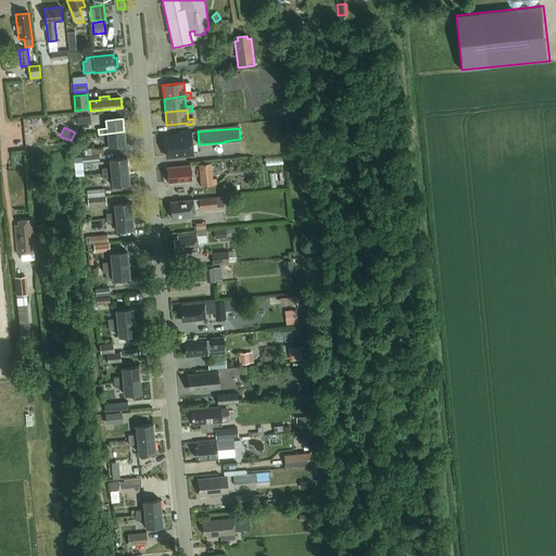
[(124,131),(99,135),(99,139),(108,139),(109,147),(126,144),(124,131)]
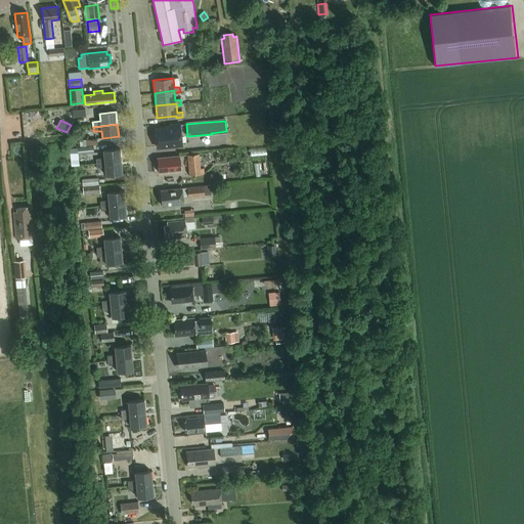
[(182,145),(180,125),(170,126),(170,128),(156,129),(157,147),(182,145)]
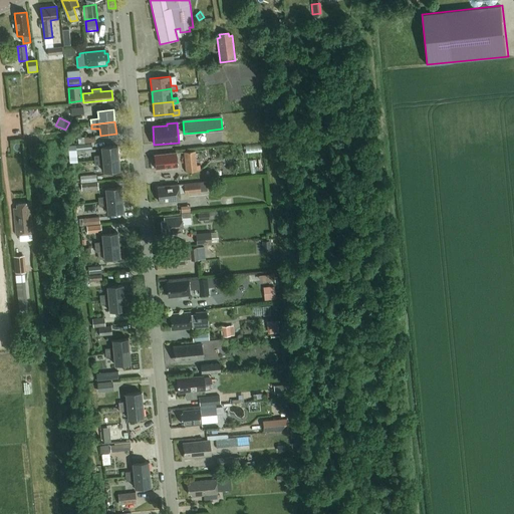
[(77,152),(92,151),(92,144),(77,146),(77,152)]
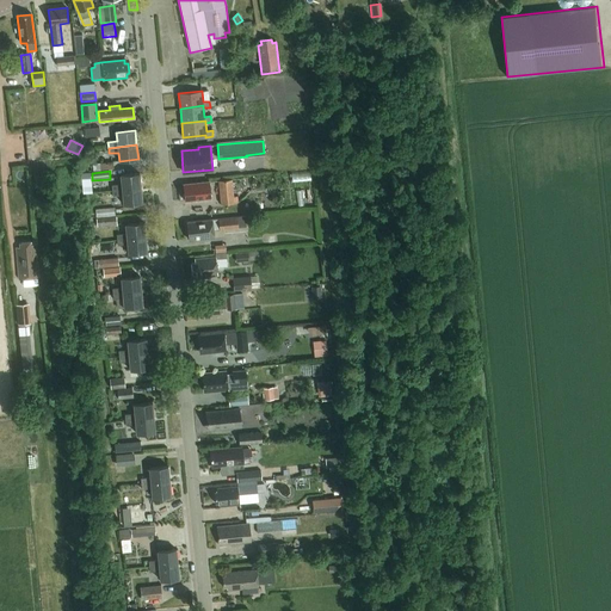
[(122,185),(112,185),(112,191),(141,189),(140,173),(121,176),(122,185)]
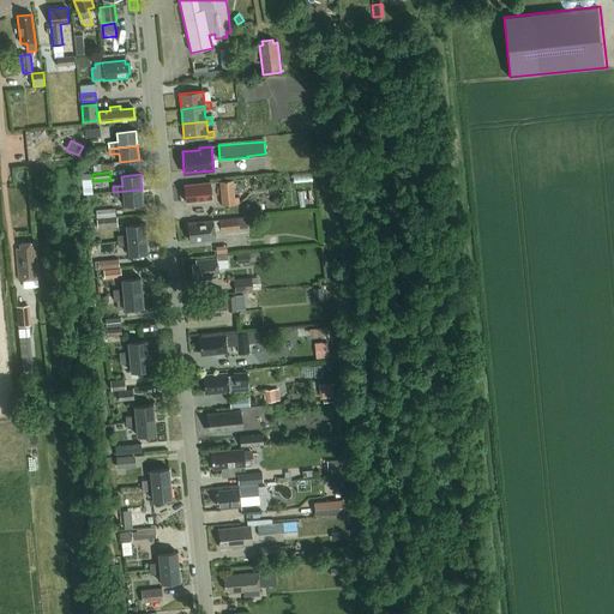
[(222,206),(239,204),(238,198),(235,198),(233,181),(220,182),(222,206)]
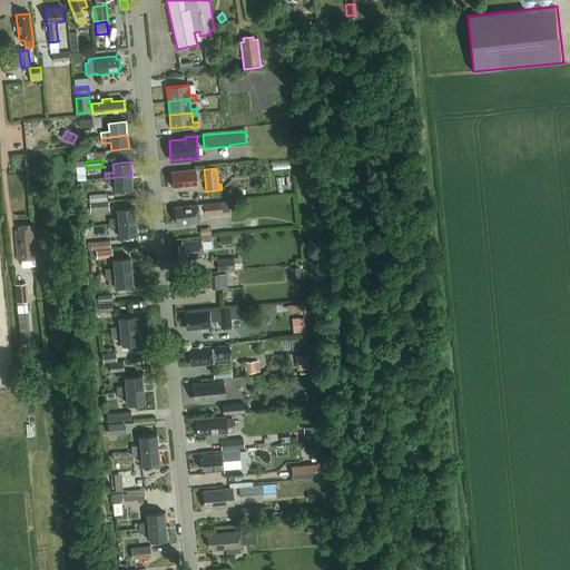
[(173,188),(196,186),(195,170),(172,173),(173,182),(170,183),(170,185),(173,186),(173,188)]
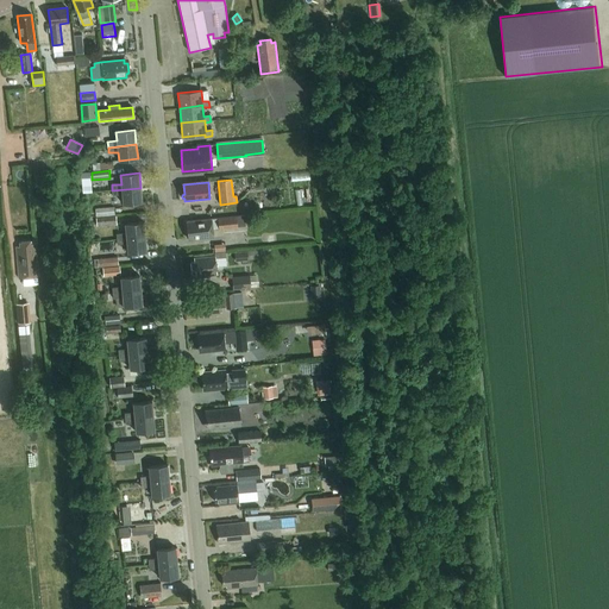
[(140,188),(112,190),(113,195),(123,195),(123,203),(142,202),(140,188)]
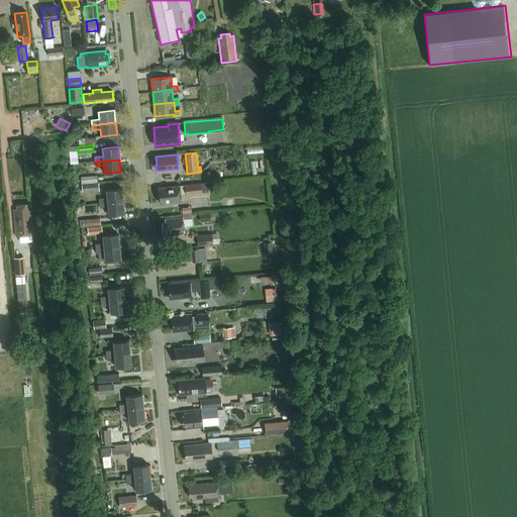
[(82,184),(97,183),(97,176),(81,177),(82,184)]
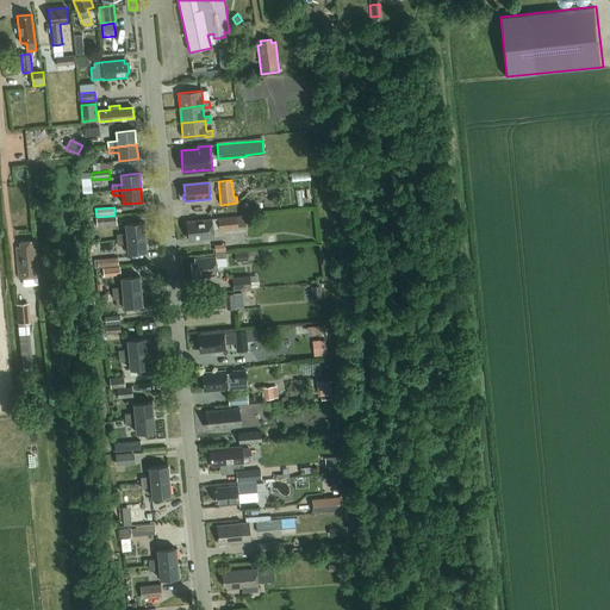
[(244,216),(213,219),(215,237),(223,236),(223,232),(247,230),(244,216)]
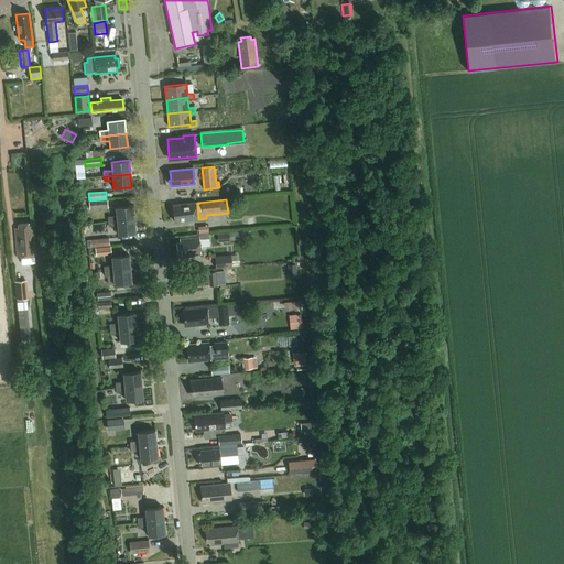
[(197,219),(196,203),(173,206),(174,223),(197,219)]
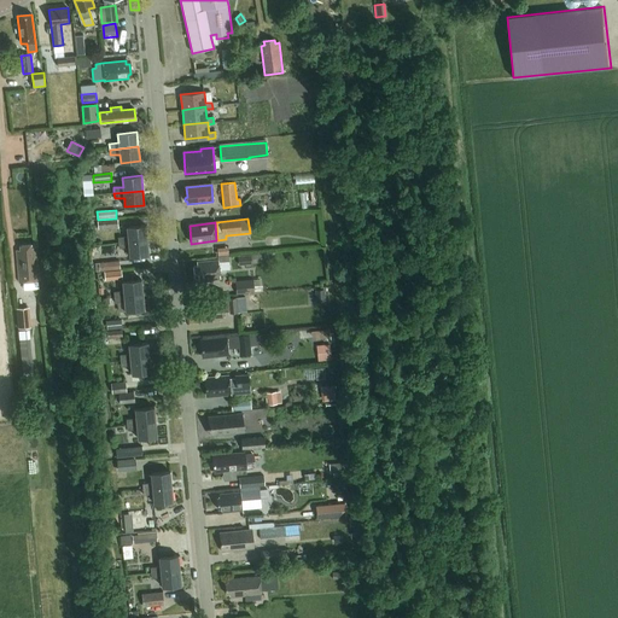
[(128,237),(118,238),(120,243),(147,240),(146,226),(127,227),(128,237)]
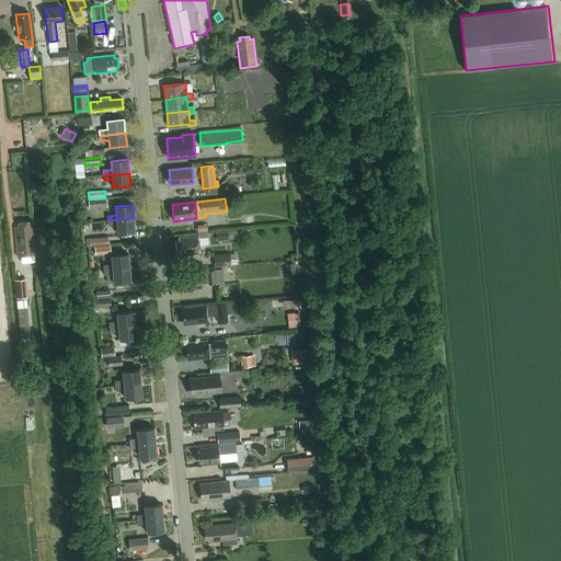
[(134,218),(109,220),(109,226),(117,225),(118,233),(135,231),(134,218)]
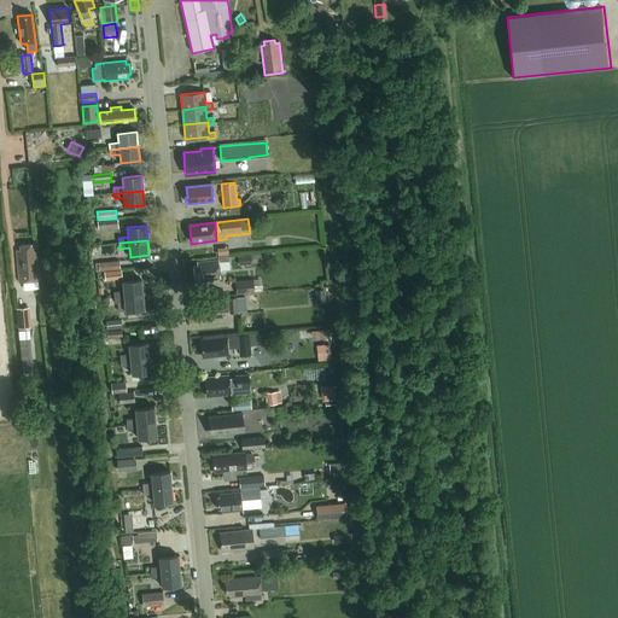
[(19,283),(39,280),(36,248),(31,248),(31,244),(21,245),(21,250),(17,250),(19,283)]
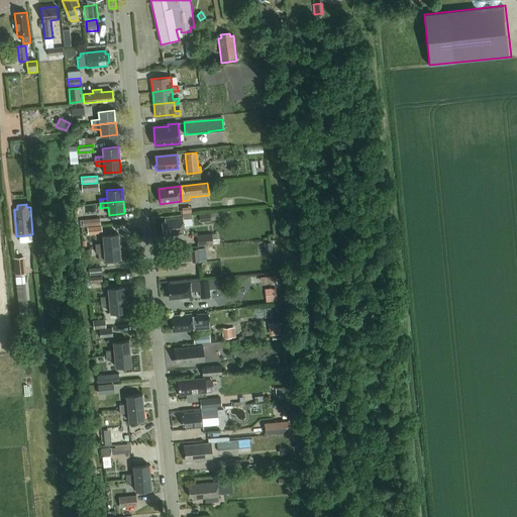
[(200,221),(210,220),(210,213),(199,214),(200,221)]
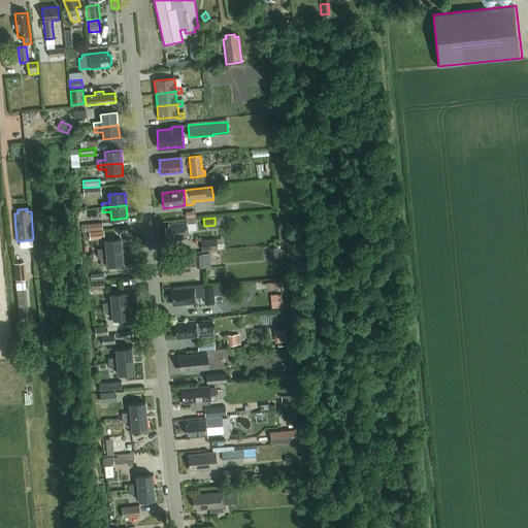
[(86,231),(103,229),(102,222),(85,224),(86,231)]
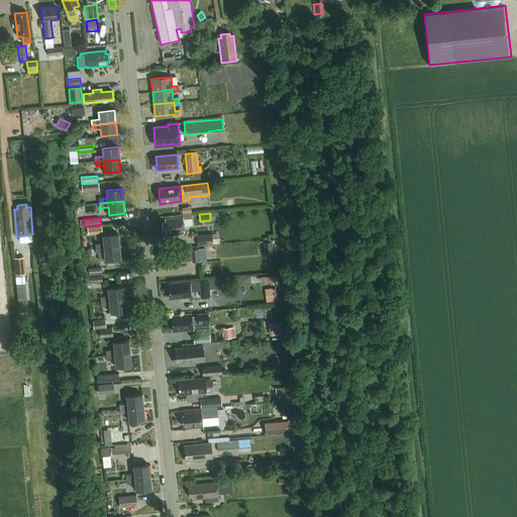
[(184,226),(192,225),(191,219),(184,220),(183,217),(165,219),(165,222),(162,223),(163,231),(166,231),(167,234),(184,232),(184,226)]
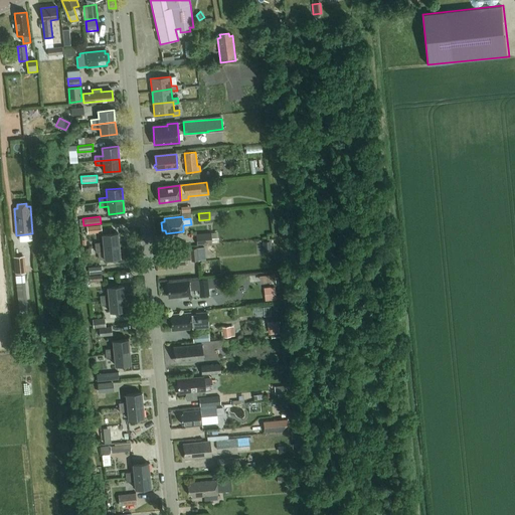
[(88,233),(102,231),(101,224),(88,226),(88,233)]
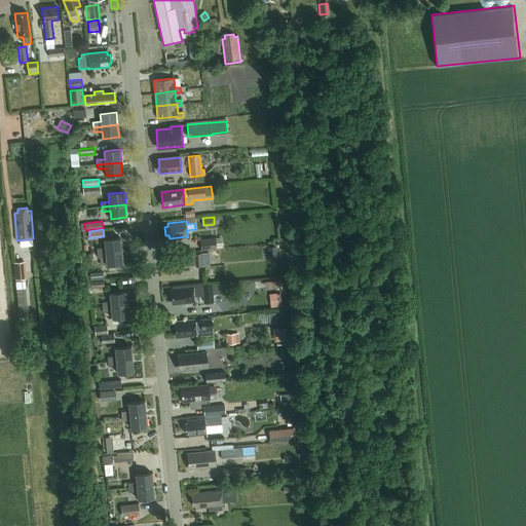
[(105,248),(97,249),(98,253),(121,251),(120,238),(104,239),(105,248)]
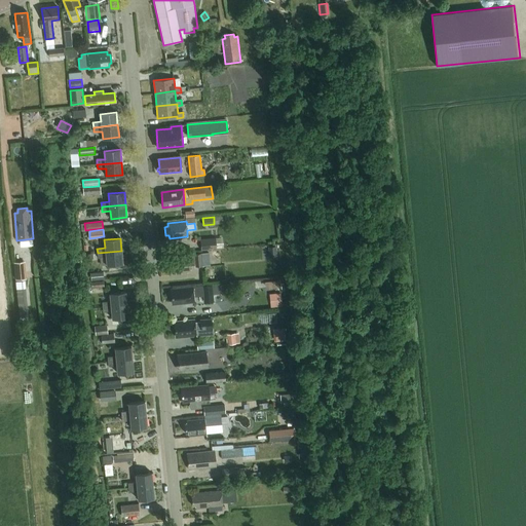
[(216,238),(200,239),(201,251),(217,249),(216,238)]
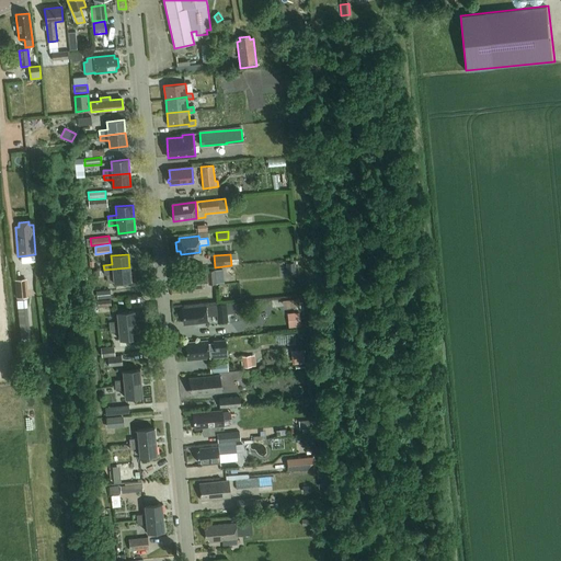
[(295,262),(286,263),(286,274),(295,274),(295,262)]
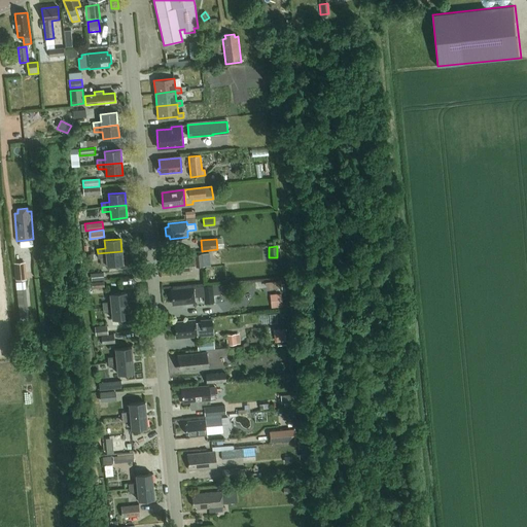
[(121,251),(98,253),(98,258),(100,258),(101,266),(123,264),(121,251)]
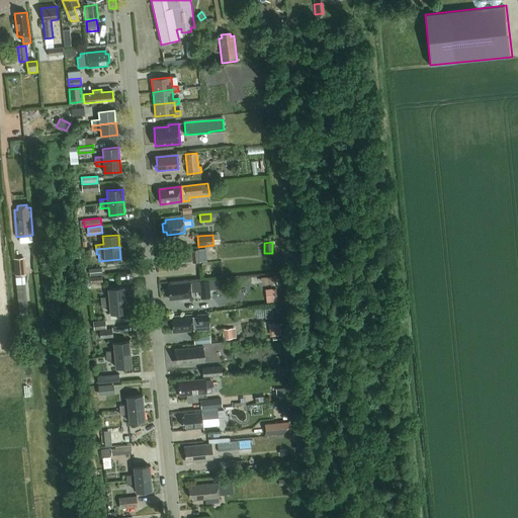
[(199,248),(200,260),(209,259),(208,247),(199,248)]
